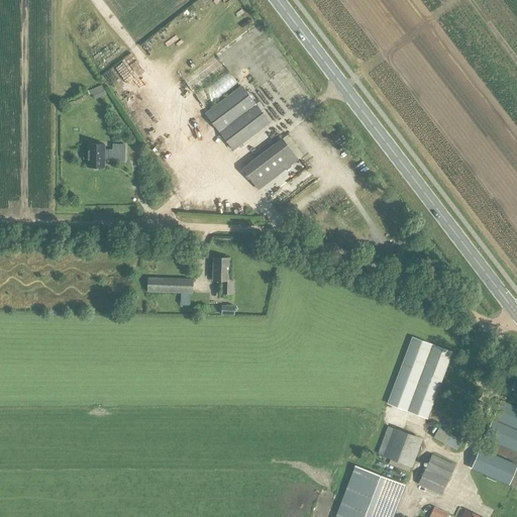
[(20,18),(25,16),(22,8),(16,10),(20,18)]
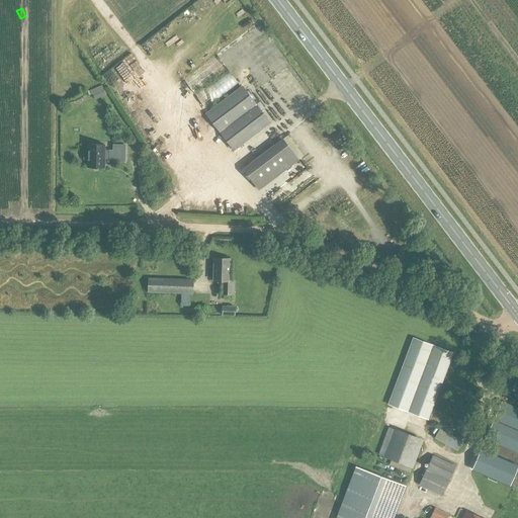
[(211,55),(198,63),(203,71),(218,62),(211,55)]
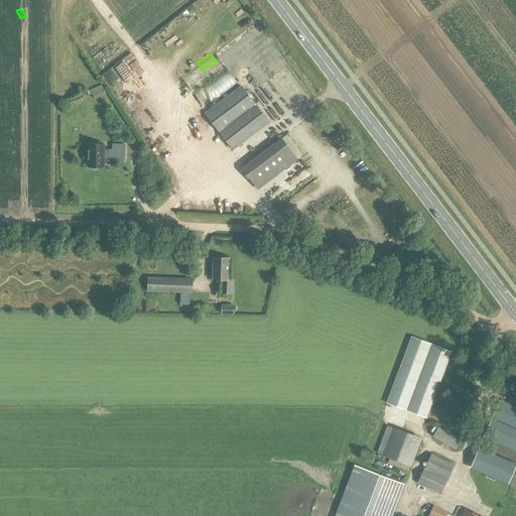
[(113,90),(123,81),(120,77),(110,85),(113,90)]
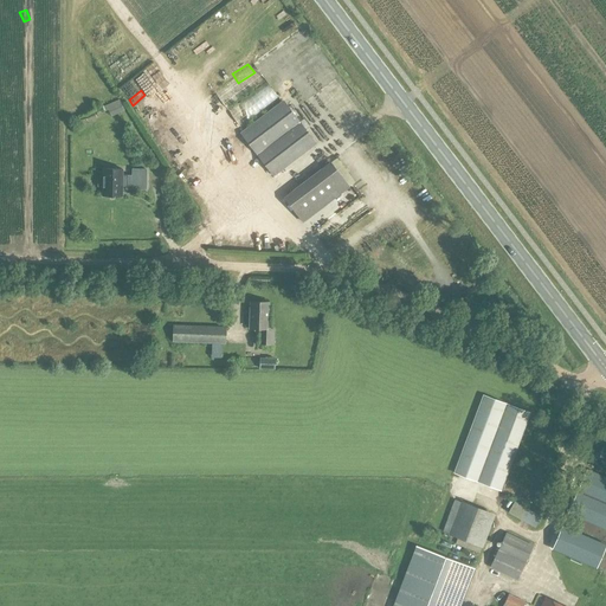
[(240,134),(274,178),(317,144),(284,101),(240,134)]
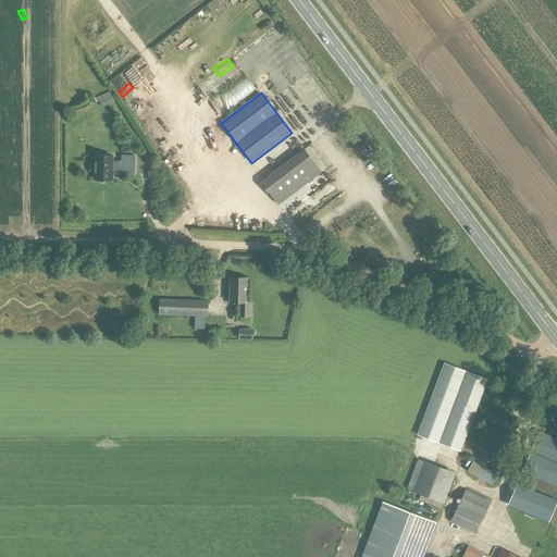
[(261,182),(279,206),(321,172),(304,148),(261,182)]
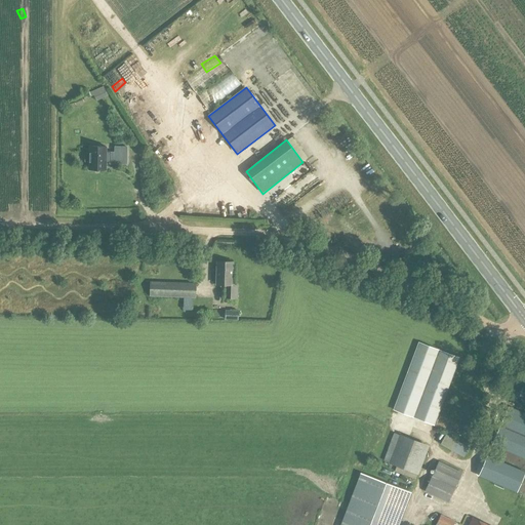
[(117,153),(111,153),(106,153),(107,147),(90,147),(89,154),(85,154),(85,162),(89,162),(89,170),(106,170),(106,161),(110,161),(110,164),(117,164),(117,153)]
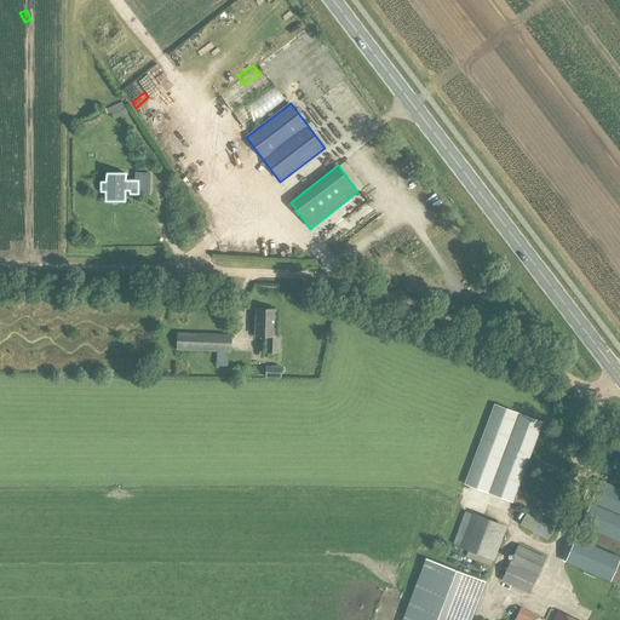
[(212,173),(206,176),(211,187),(217,184),(212,173)]
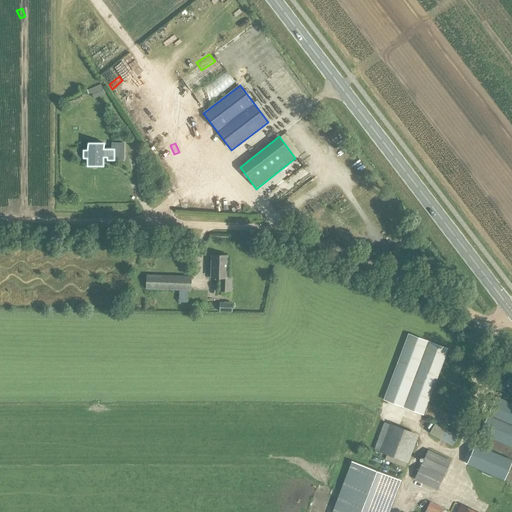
[(309,151),(301,156),(305,162),(312,157),(309,151)]
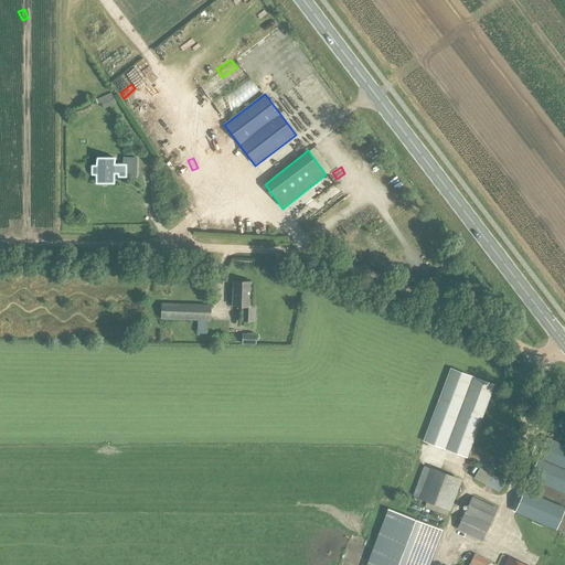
[(326,201),(318,204),(320,211),(329,206),(326,201)]
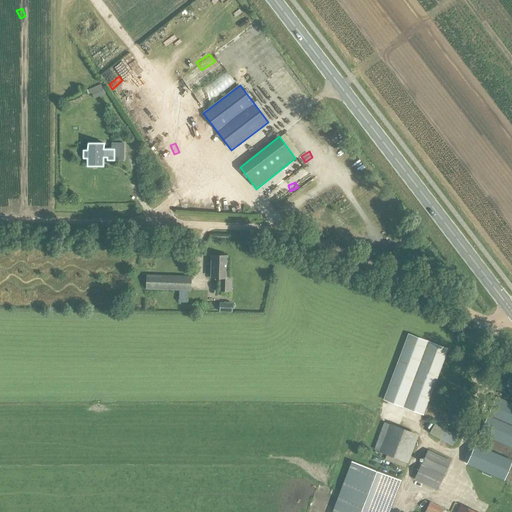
[(141,238),(125,238),(125,252),(141,251),(141,238)]
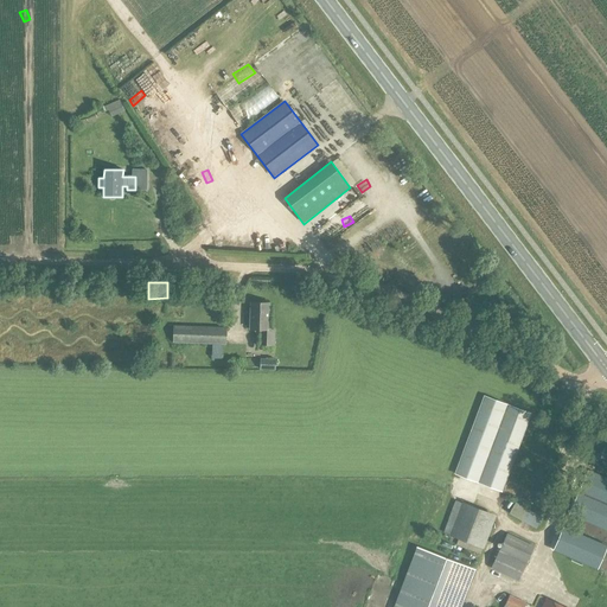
[(250,330),(262,330),(261,346),(275,346),(275,328),(268,327),(269,304),(251,302),(250,330)]
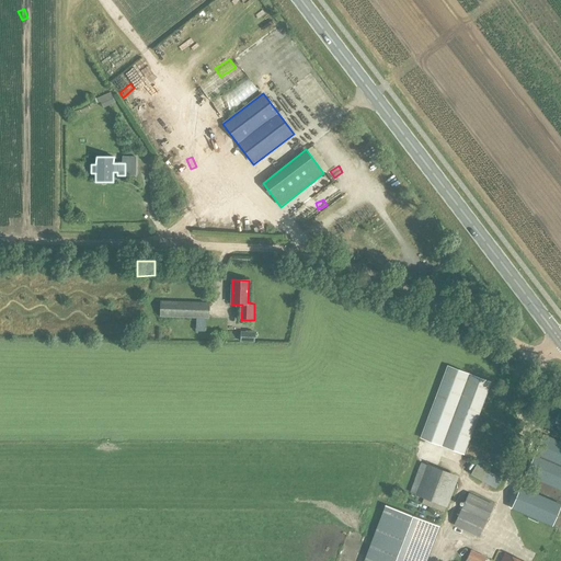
[(209,302),(160,300),(160,317),(209,319),(209,302)]
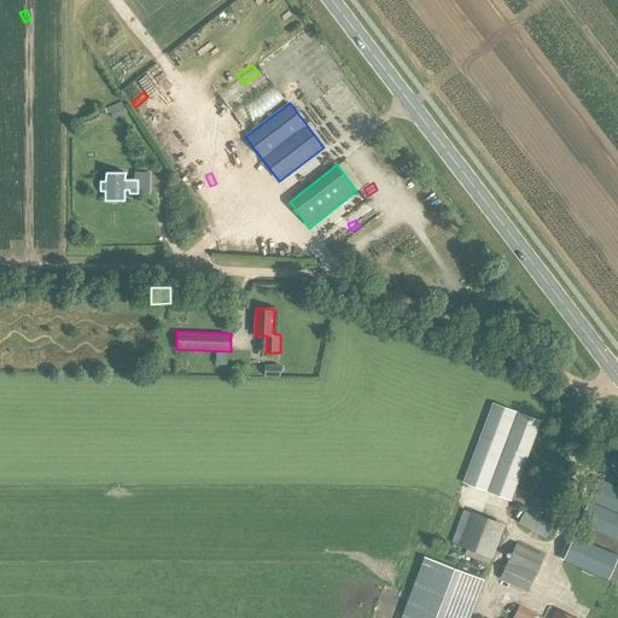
[(266,366),(266,377),(280,377),(281,366),(266,366)]
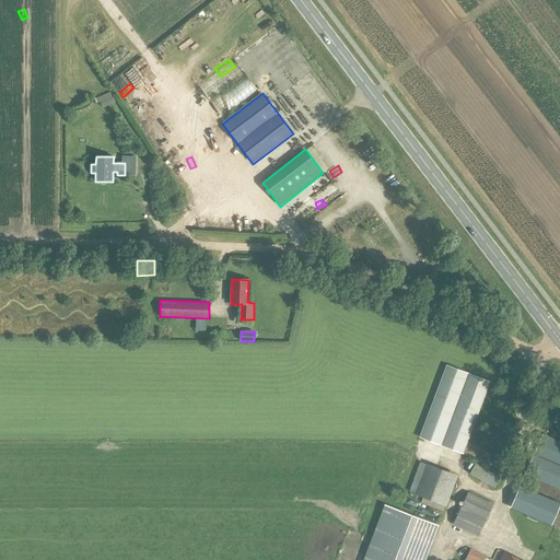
[(447,365),(420,438),(464,454),(491,382),(447,365)]
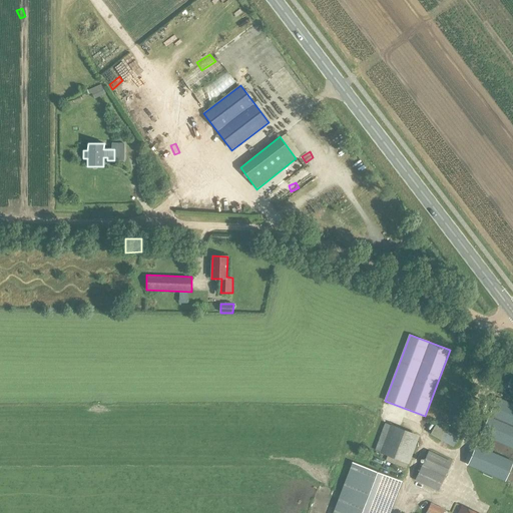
[(480,436),(512,449),(512,405),(496,399),(480,436)]
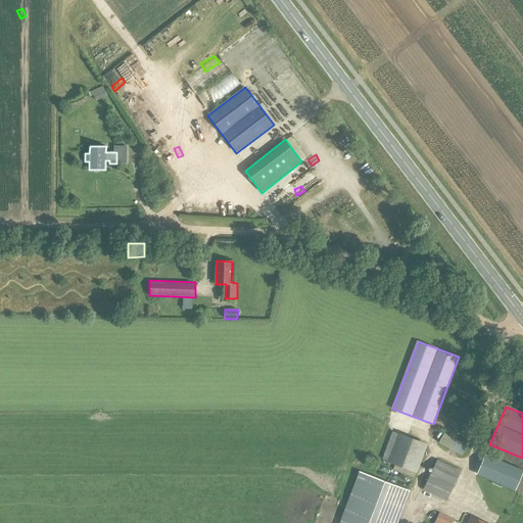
[(458,448),(463,439),(440,427),(435,436),(458,448)]
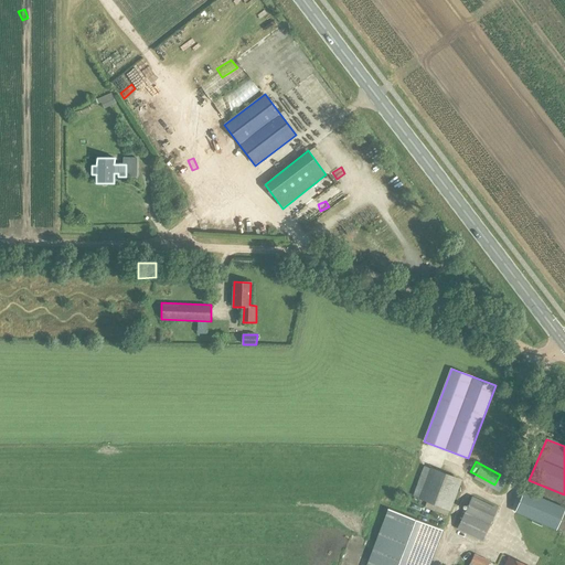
[(418,499),(426,501),(425,507),(447,515),(449,510),(450,511),(462,479),(430,467),(429,469),(424,466),(413,496),(419,498),(418,499)]
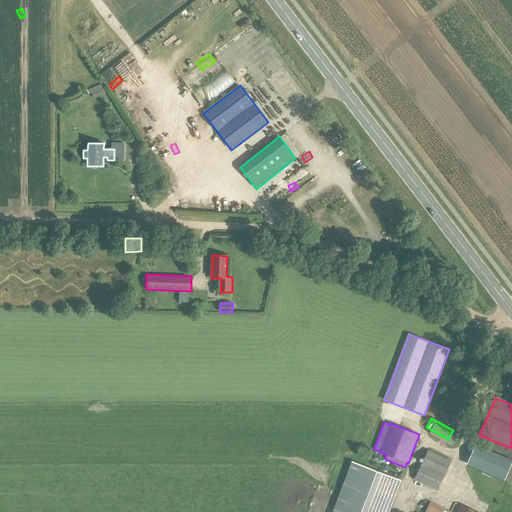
[(511,459),(475,444),(467,463),(504,479),(511,460),(511,459)]
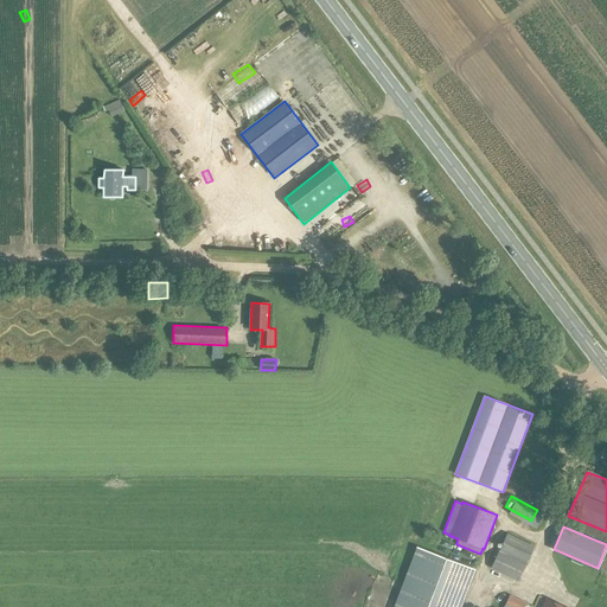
[(508,534),(491,568),(518,581),(535,547),(508,534)]
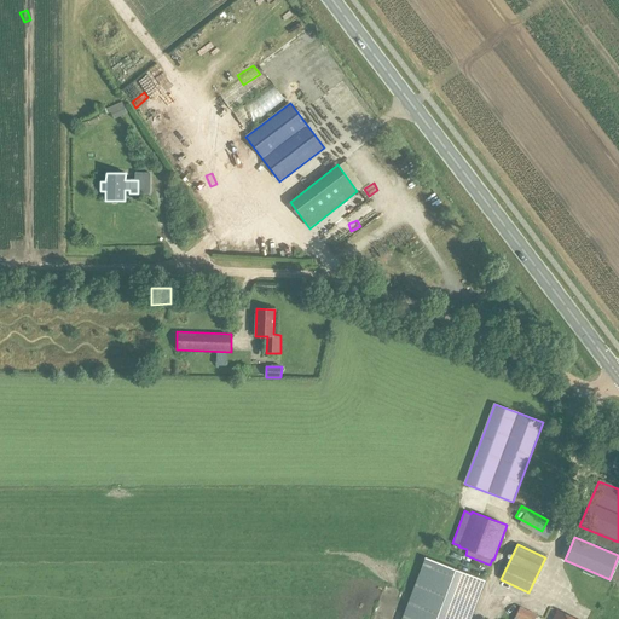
[(424,557),(401,618),(470,618),(486,582),(424,557)]
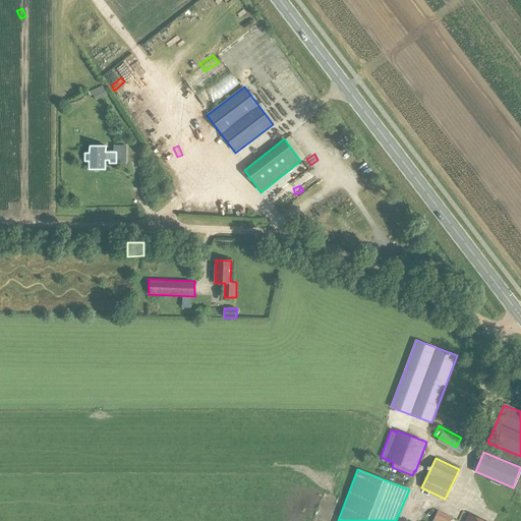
[(439,511),(432,520),(450,520),(452,517),(439,511)]
